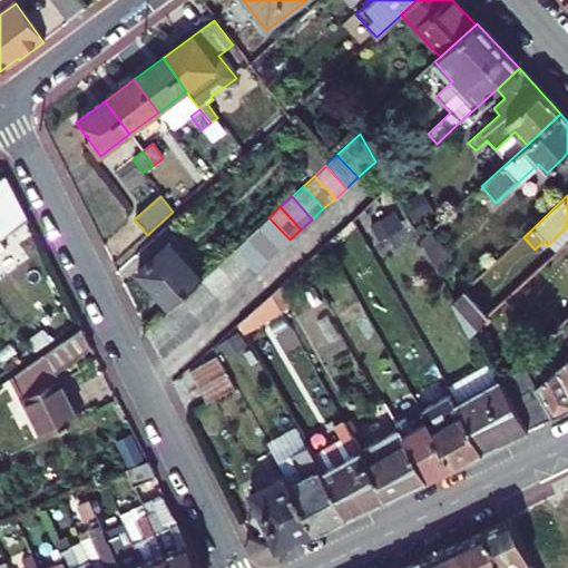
[(0,252),(6,248),(0,241),(13,231),(0,212),(0,252)]
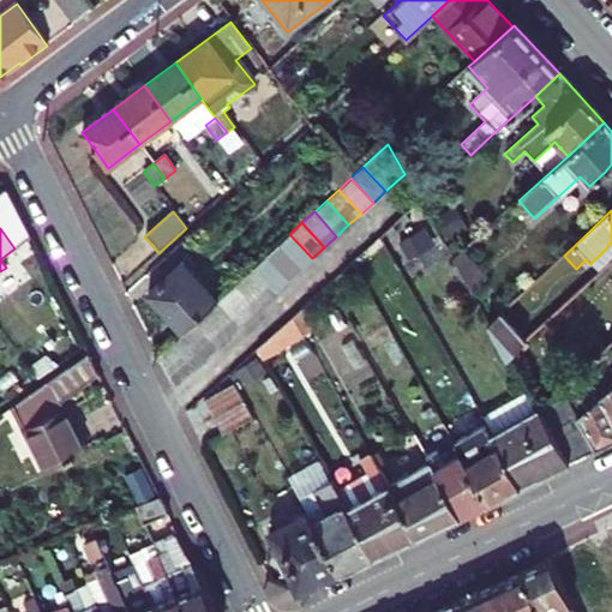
[(277,245),(300,270),(312,258),(289,234),(277,245)]
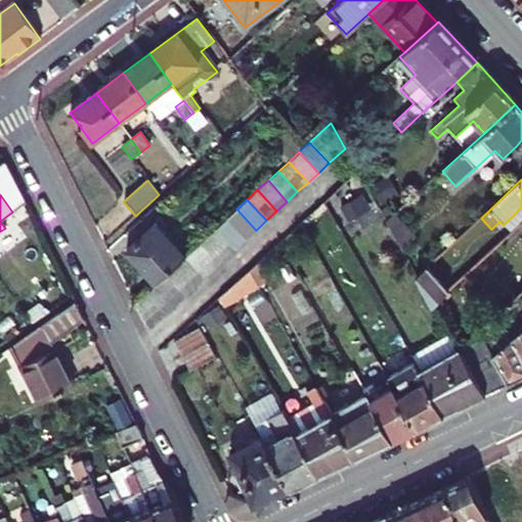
[(521,207),(513,216),(520,223),(521,221),(521,207)]
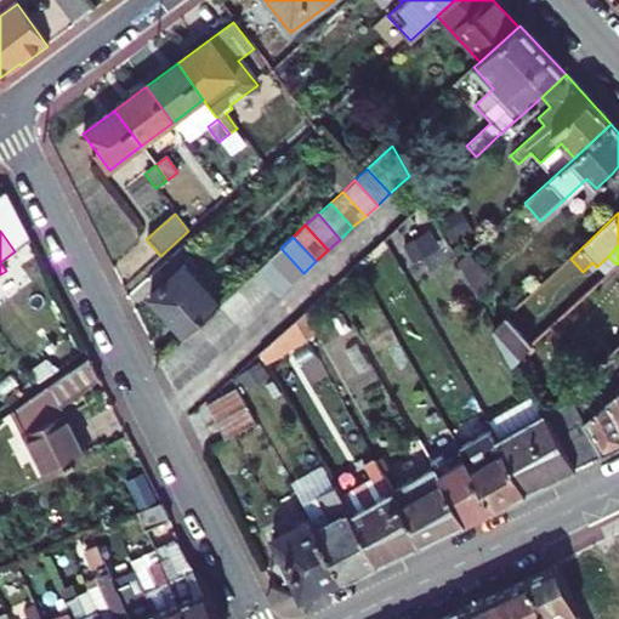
[(268,260),(291,284),(304,273),(280,248),(268,260)]
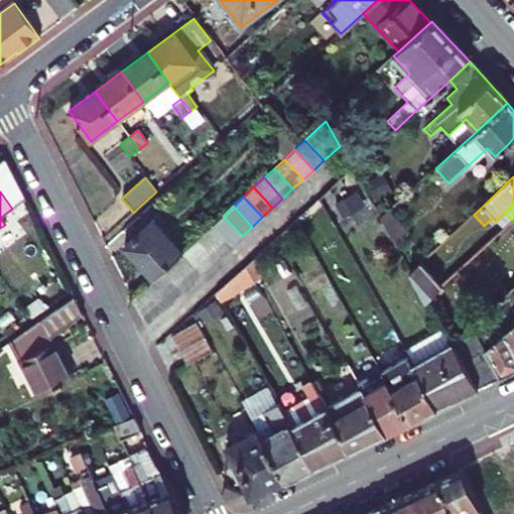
[(380,218),(395,246),(408,235),(387,212),(380,218)]
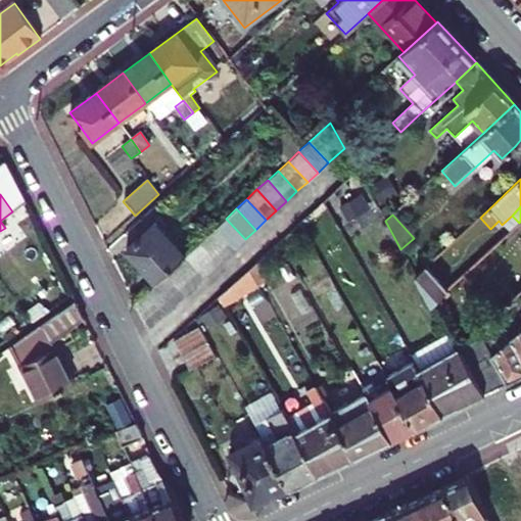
[(316,227),(308,217),(298,224),(308,234),(316,227)]
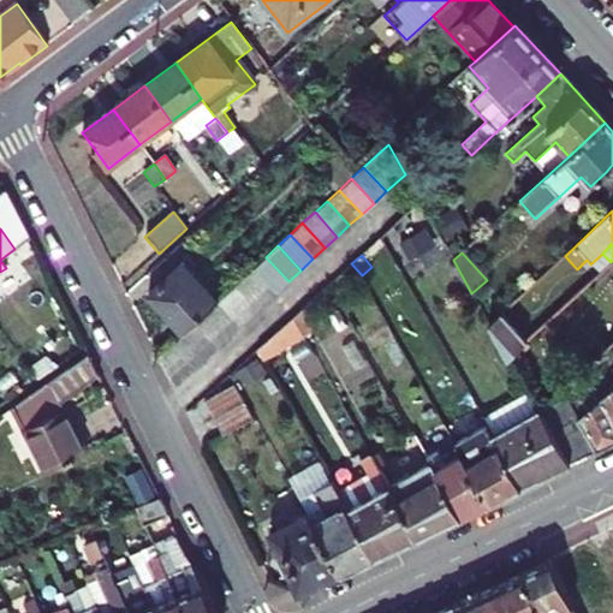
[(254,268),(277,292),(289,281),(266,257),(254,268)]
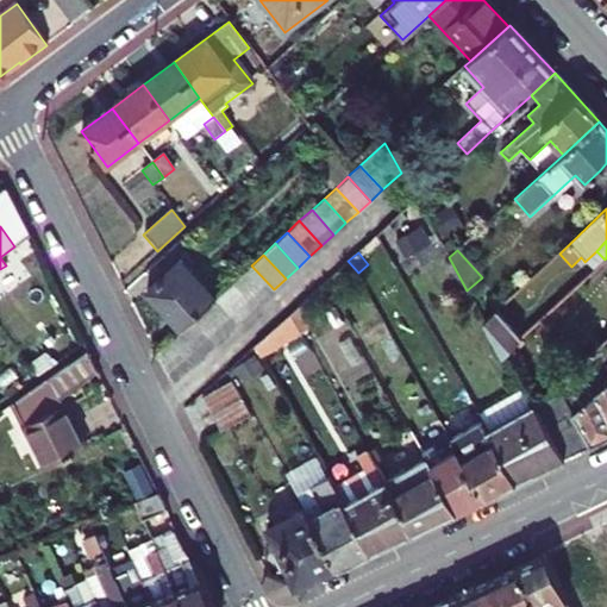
[(202,310),(214,299),(179,261),(145,292),(181,330),(191,321),(202,310)]
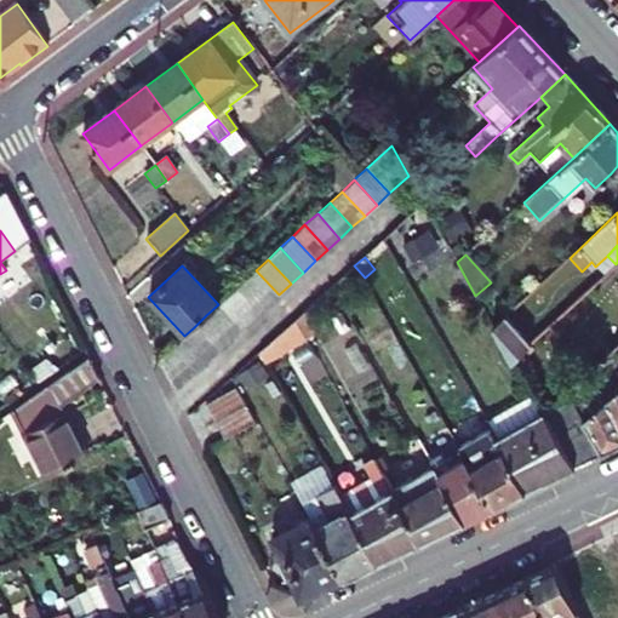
[(244,281),(267,307),(279,295),(256,270),(244,281)]
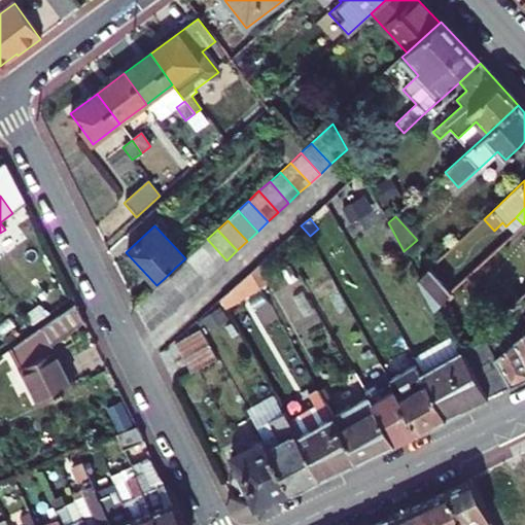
[(197,249),(215,270),(226,260),(207,239),(197,249)]
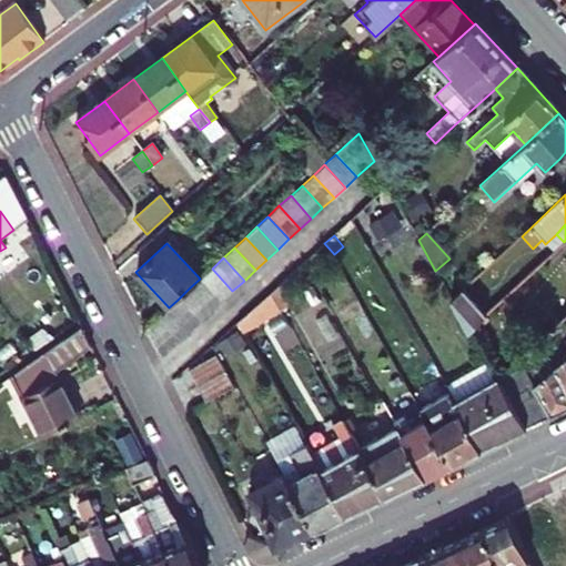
[(200,279),(221,301),(232,291),(212,269),(200,279)]
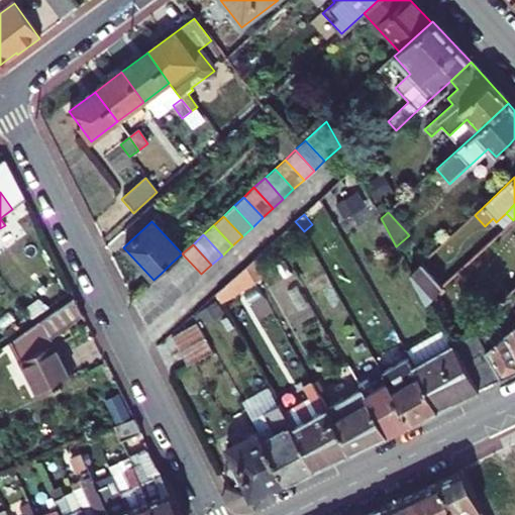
[(172,263),(191,284),(201,274),(182,253),(172,263)]
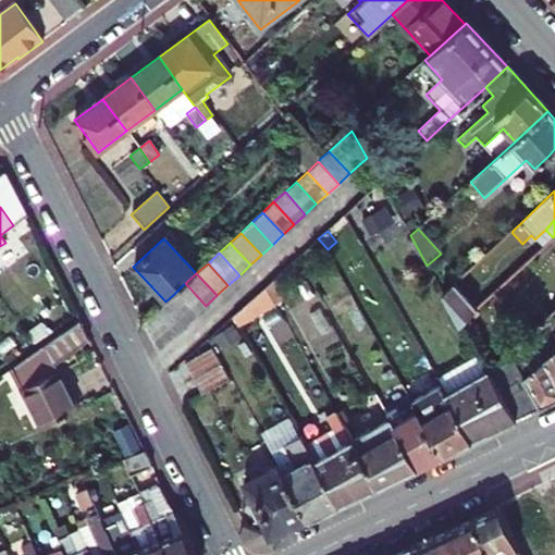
[(273,281),(264,288),(274,306),(285,299),(273,281)]
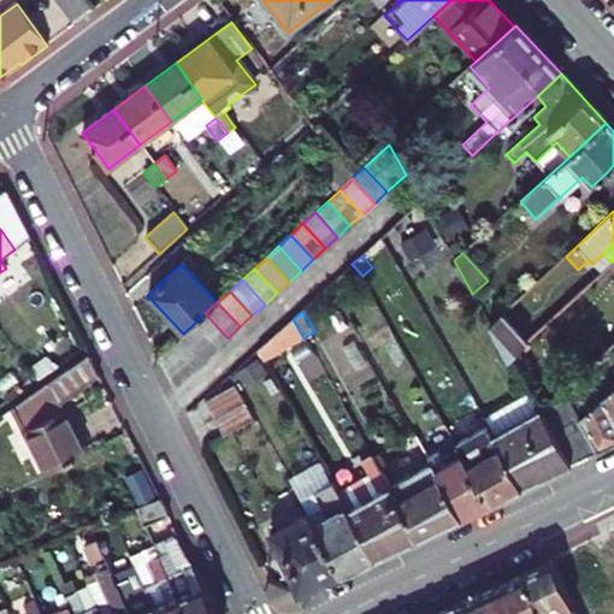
[(193,325),(216,349),(228,338),(205,313),(193,325)]
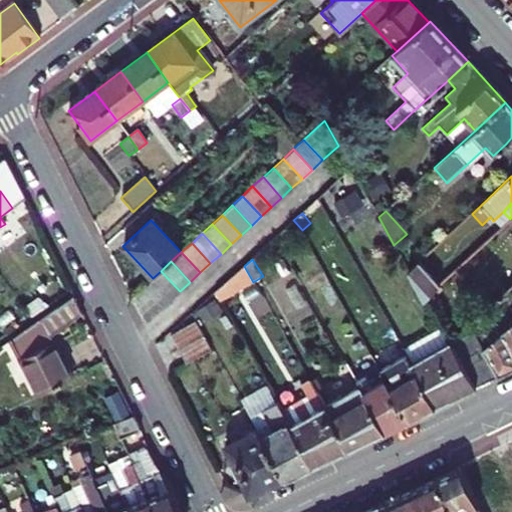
[(423,299),(439,284),(419,262),(408,272),(423,299)]
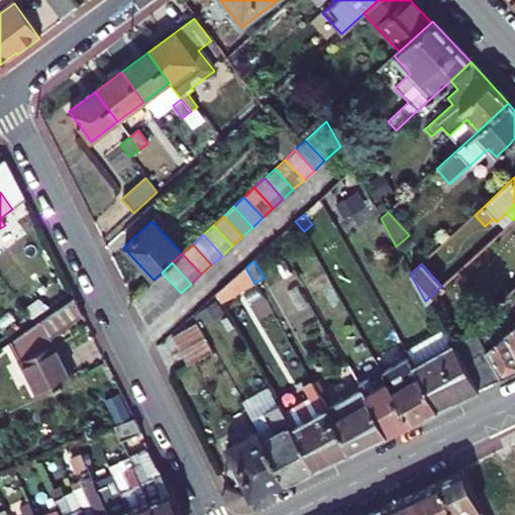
[(215,296),(220,305),(254,284),(245,268),(215,296)]
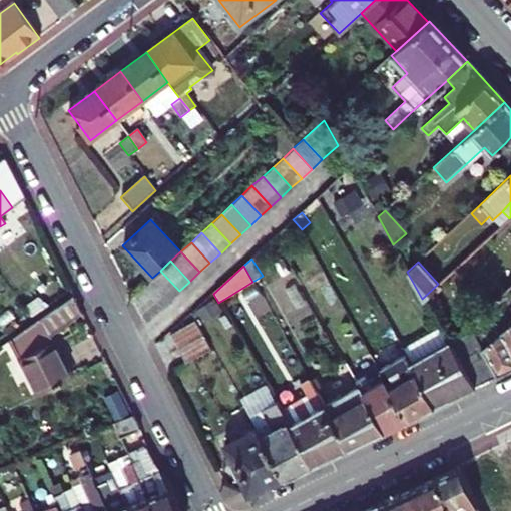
[(150,280),(169,300),(179,291),(160,271),(152,278),(150,280)]
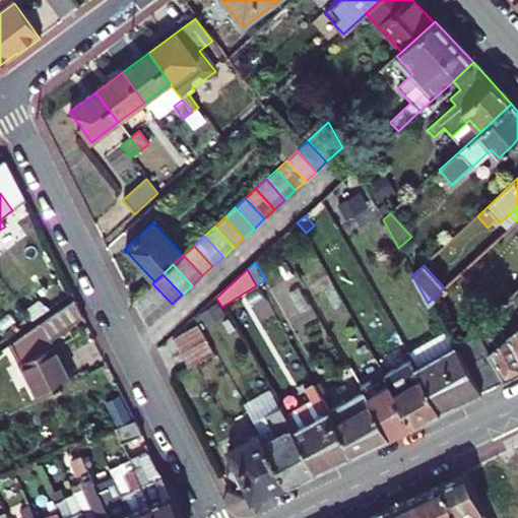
[(38,399),(72,382),(52,341),(82,319),(74,301),(36,328),(11,345),(38,399)]
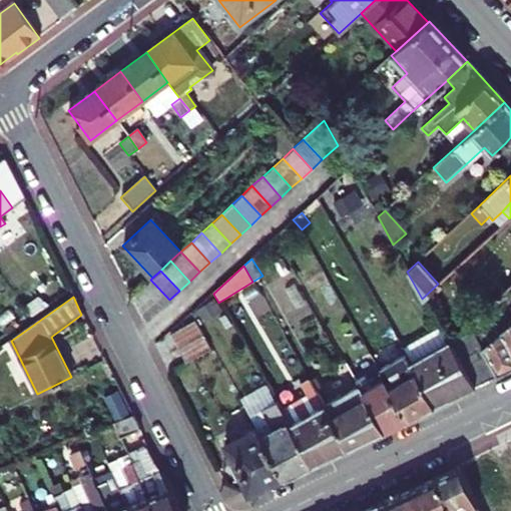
[(194,322),(169,336),(177,350),(202,336),(194,322)]
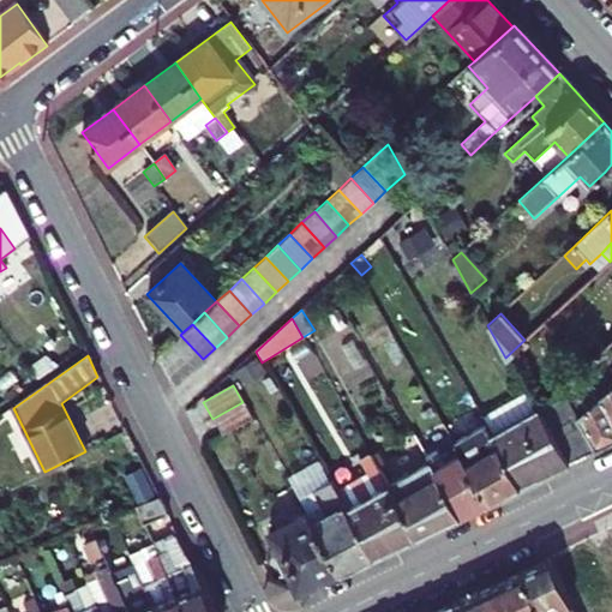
[(611,385),(576,419),(595,453),(611,443),(611,385)]
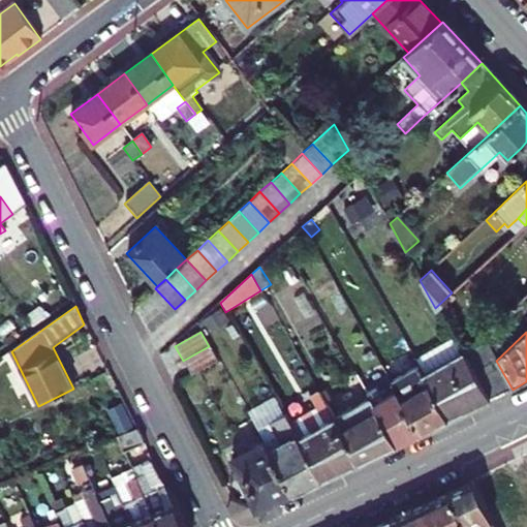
[(489,401),(513,390),(496,361),(482,335),(462,353),(489,401)]
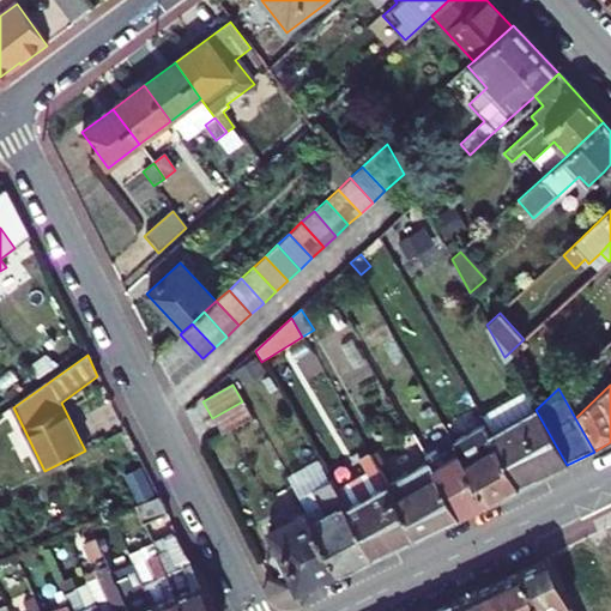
[(484,427),(489,435),(519,487),(567,465),(536,410),(525,392),(479,418),(484,427)]
